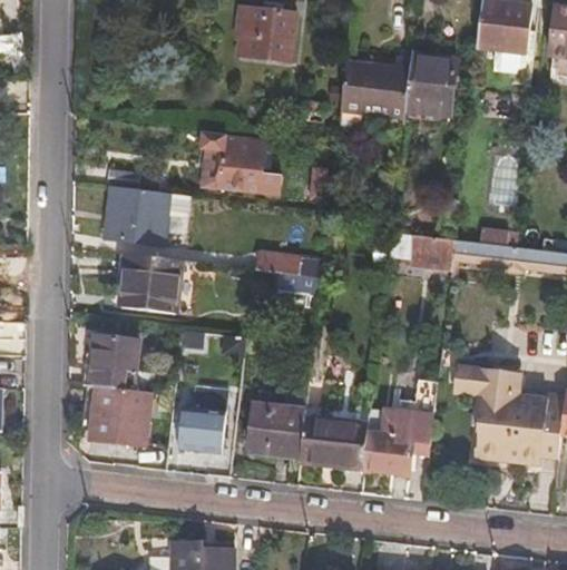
[(480,0),(475,47),(494,49),(491,69),(516,72),(518,59),(524,60),(529,7),(480,0)]
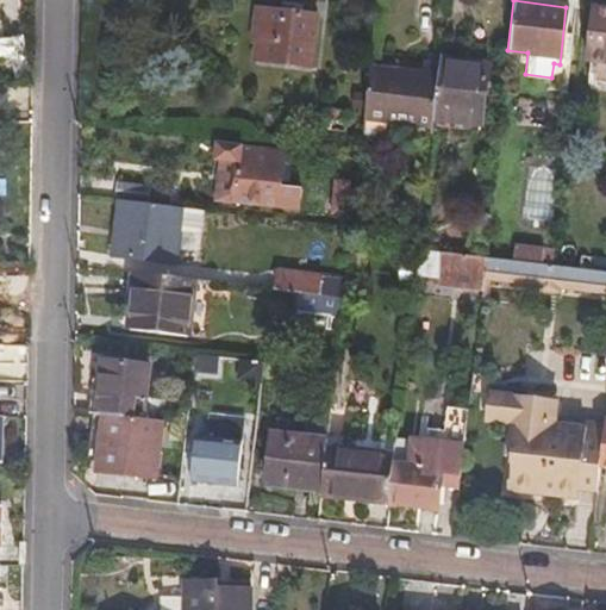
[(605,11),(592,10),(585,61),(576,61),(574,79),(605,82),(605,11)]
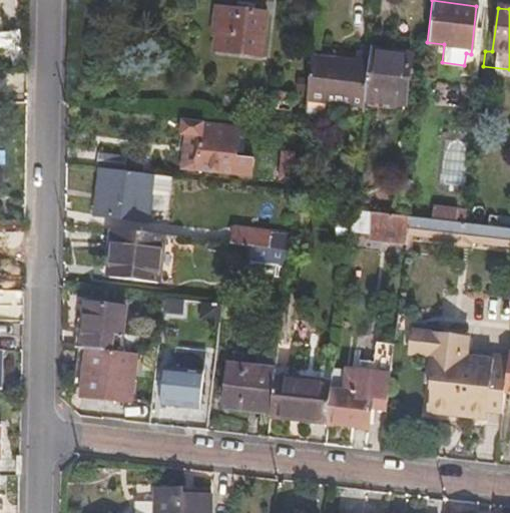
[(211,46),(214,46),(212,60),(238,64),(238,70),(244,71),(244,65),(261,66),(266,24),(214,18),(211,46)]
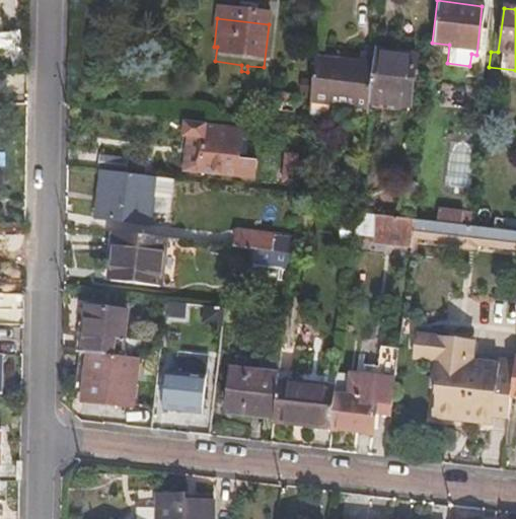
[(373,48),(372,55),(395,58),(395,52),(373,48)]
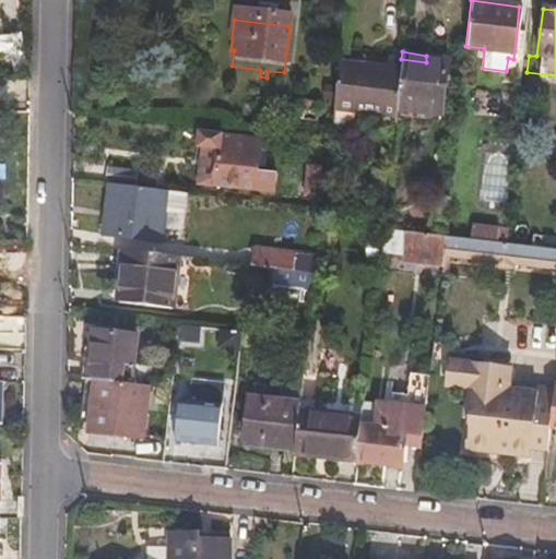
[(401,59),(395,108),(439,114),(446,58),(426,56),(426,62),(401,59)]
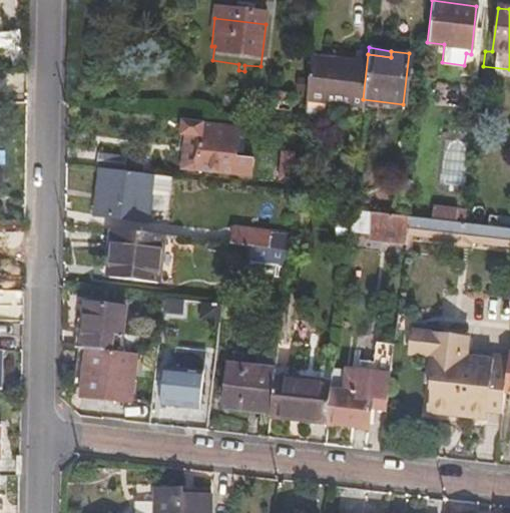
[(312,56),(307,98),(362,106),(363,99),(368,54),(354,53),(353,62),(312,56)]
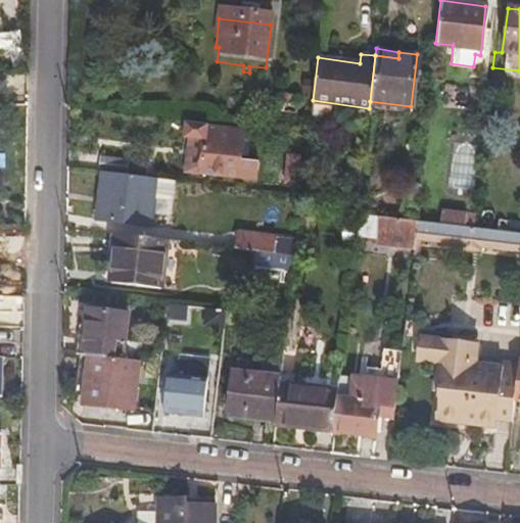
[(278,96),(274,123),(292,125),(296,98),(278,96)]
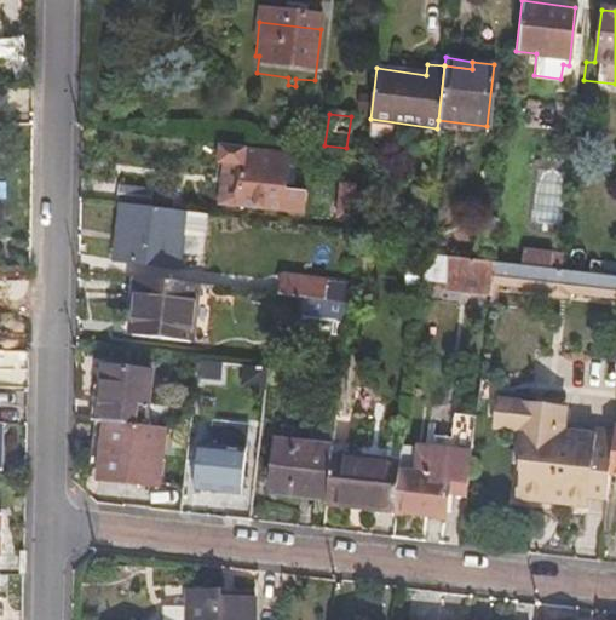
[(240,159),(234,205),(278,211),(285,164),(240,159)]
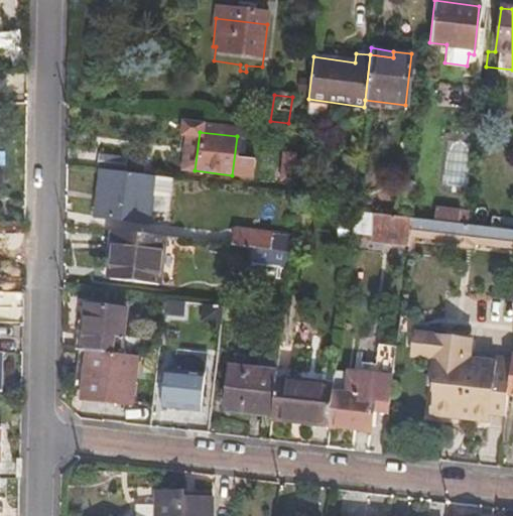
[(93,153),(92,168),(100,170),(120,172),(122,157),(93,153)]
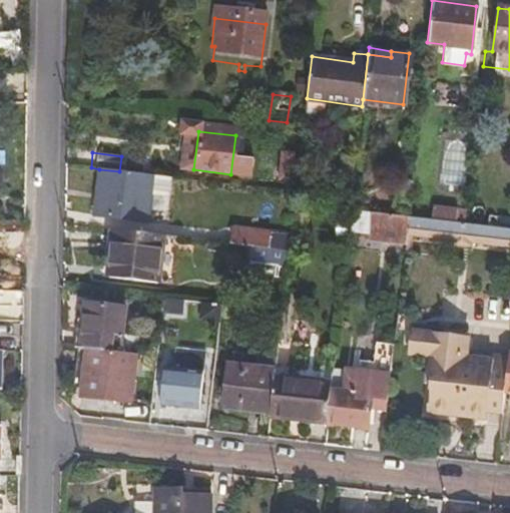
[(99,169),(94,215),(115,217),(144,221),(150,175),(119,171),(99,169)]
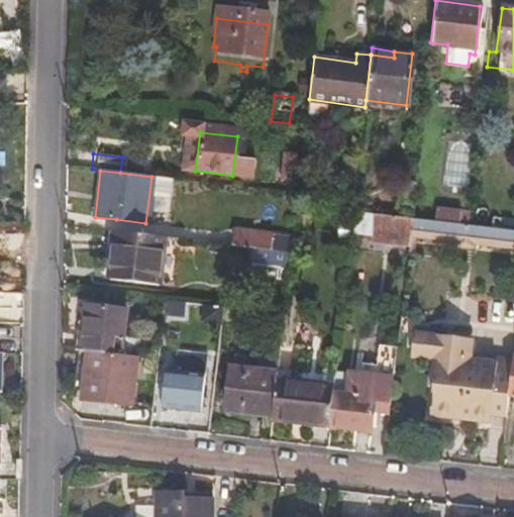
[(433,207),(432,220),(453,222),(458,223),(459,209),(433,207)]
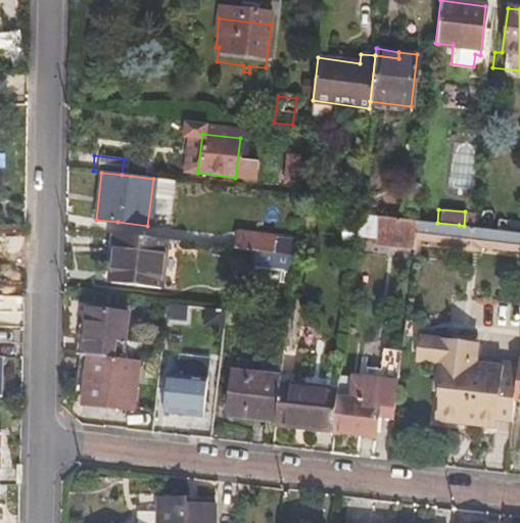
[(379,217),(376,242),(412,247),(413,238),(414,220),(379,217)]
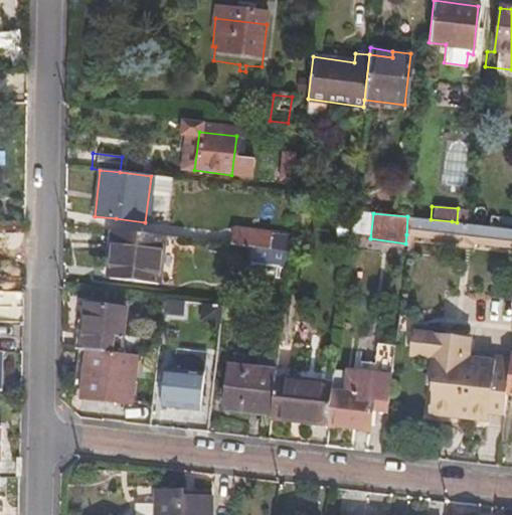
[(488,215),(486,225),(502,227),(503,217),(488,215)]
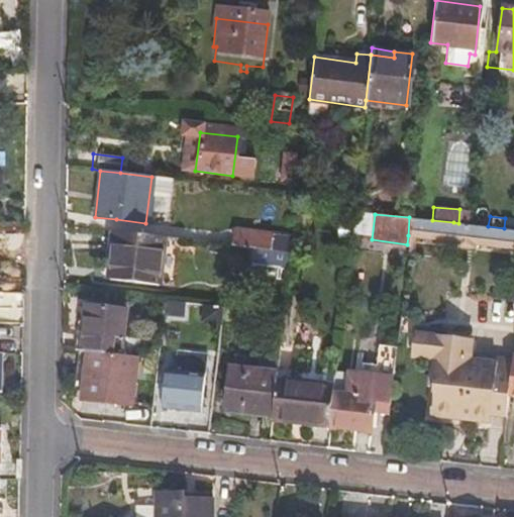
[(451,240),(453,222),(432,220),(429,219),(409,217),(408,235),(451,240)]
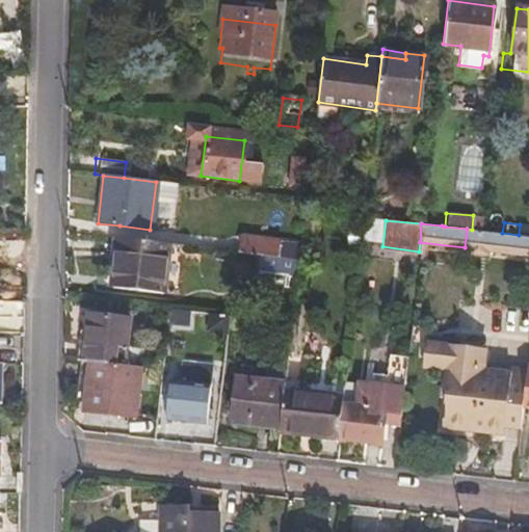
[(467,229),(465,247),(520,254),(522,235),(519,235),(502,233),(486,231),(472,230),(467,229)]
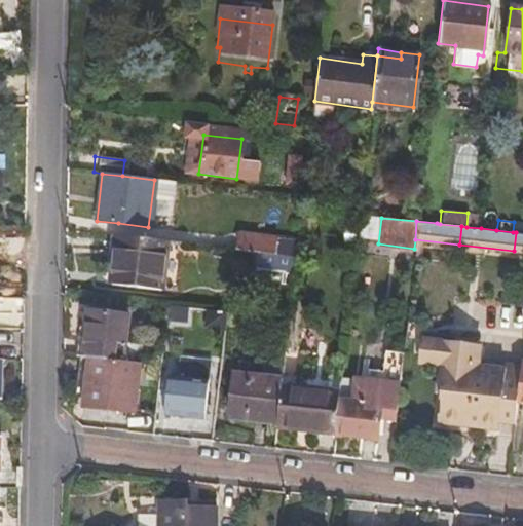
[(238,232),(236,248),(273,252),(275,237),(238,232)]
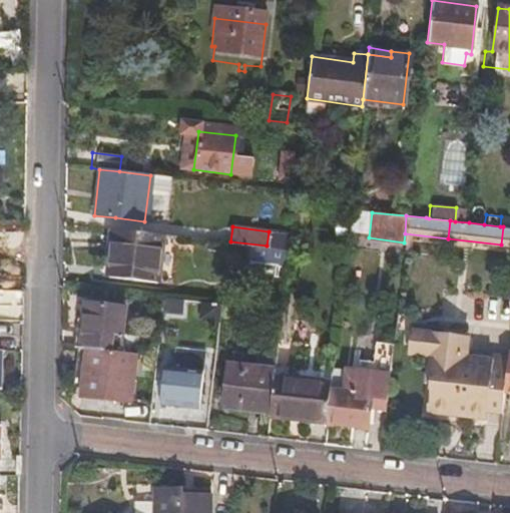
[(509,226),(503,226),(501,244),(509,244),(509,226)]
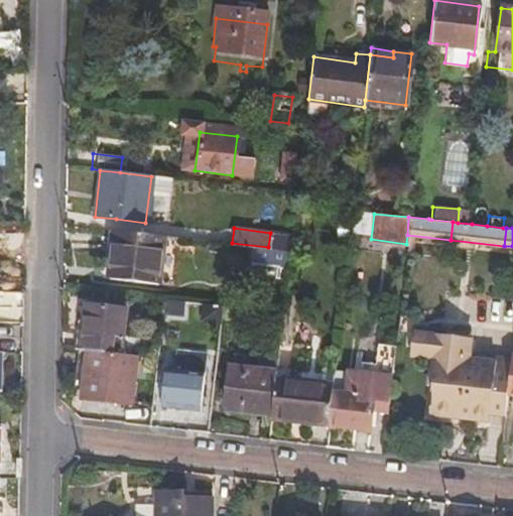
[(114,232),(109,280),(155,284),(160,236),(114,232)]
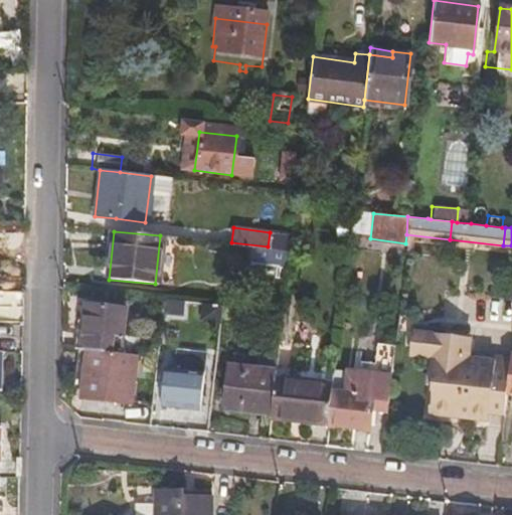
[(83,320),(79,350),(86,351),(119,355),(125,308),(86,304),(83,320)]
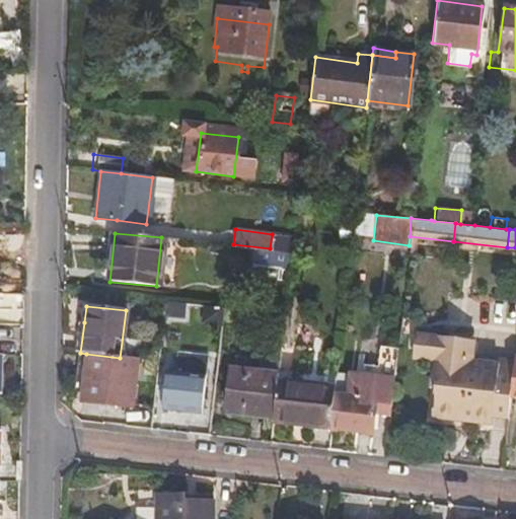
[(76,321),(72,352),(80,353),(84,322),(76,321)]
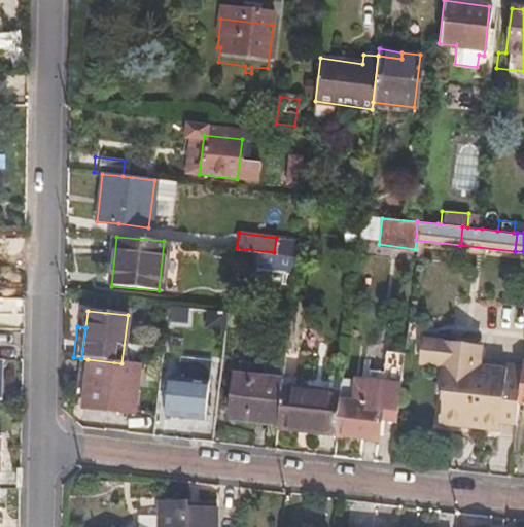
[(517,393),(520,371),(488,367),(490,347),(446,342),(437,424),(465,427),(466,419),(498,423),(514,424),(516,406),(517,393)]
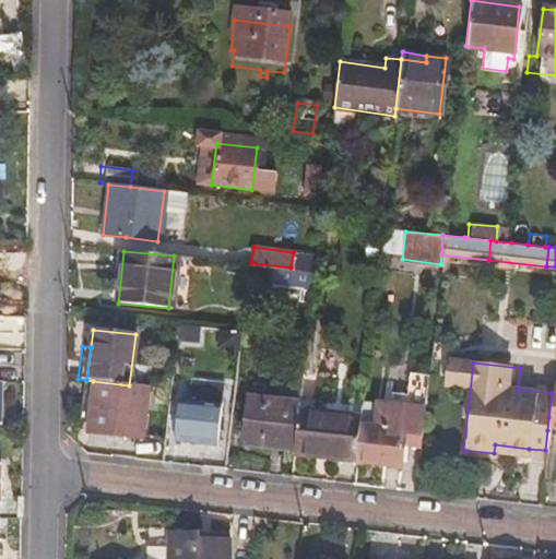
[(93,381),(86,433),(102,435),(139,439),(146,387),(129,385),(93,381)]
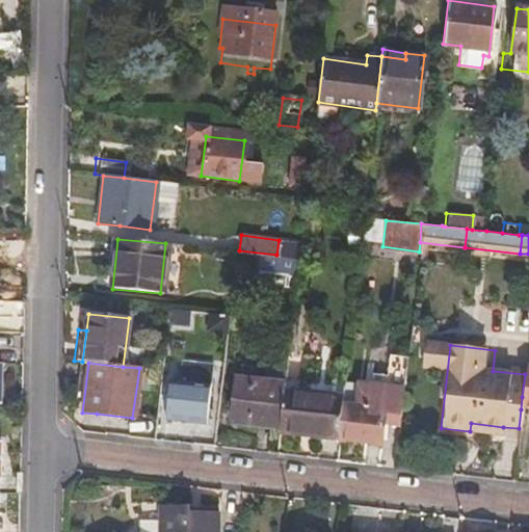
[(233,376),(227,422),(279,428),(284,391),(285,381),(233,376)]
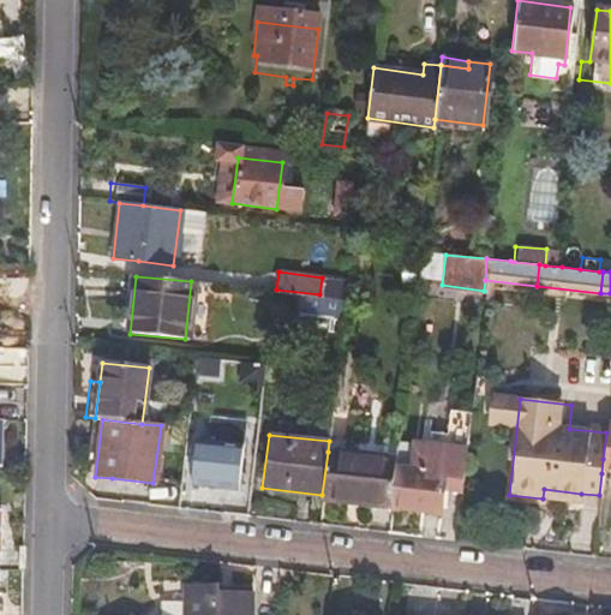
[(394,459),(388,507),(437,512),(441,494),(460,496),(467,437),(444,435),(442,447),(396,441),(394,459)]
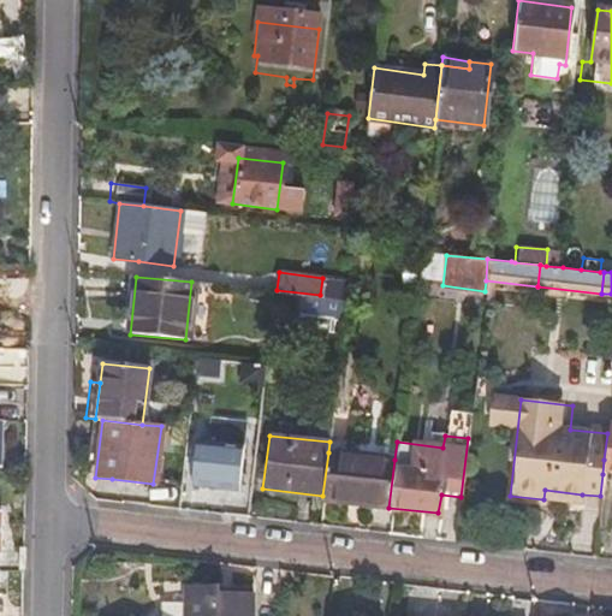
[(196,437),(189,484),(236,490),(242,443),(196,437)]
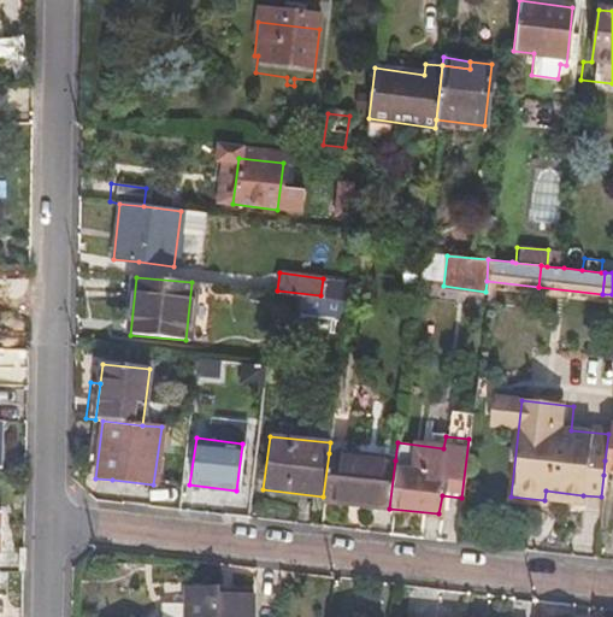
[(329,453),(323,497),(323,499),(389,509),(395,460),(329,453)]
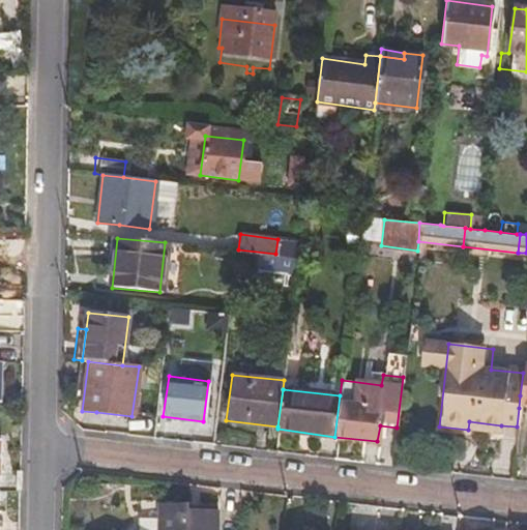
[(469,421),(468,430),(500,433),(501,425),(469,421)]
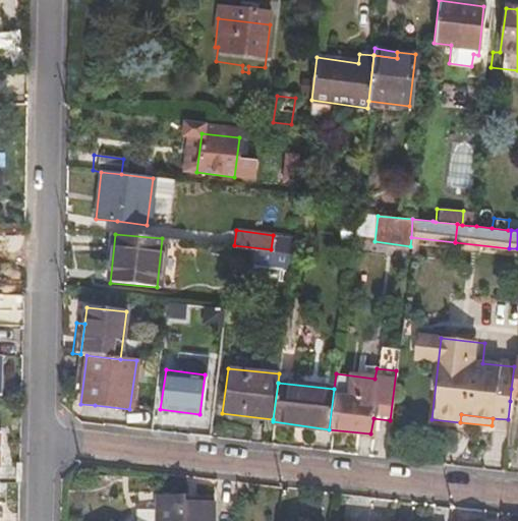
[(137,511),(135,520),(211,520),(212,506),(184,506),(184,500),(158,499),(157,511),(137,511)]
